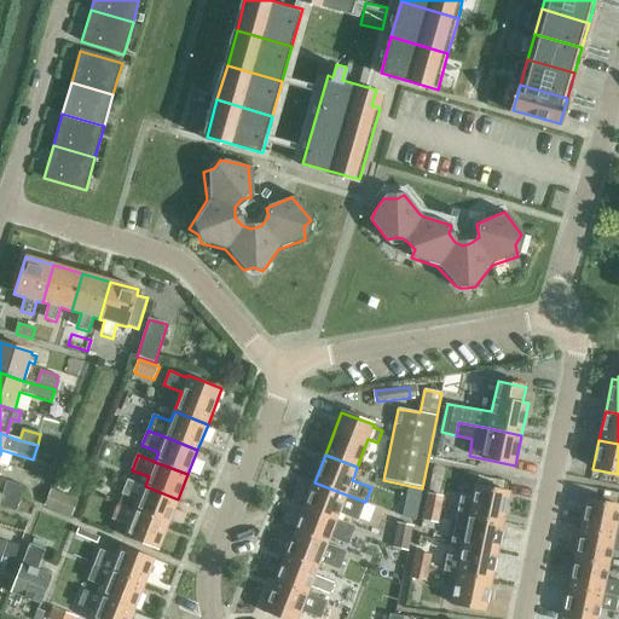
[(136,512),(168,525),(178,499),(145,486),(127,480),(121,495),(139,502),(136,512)]
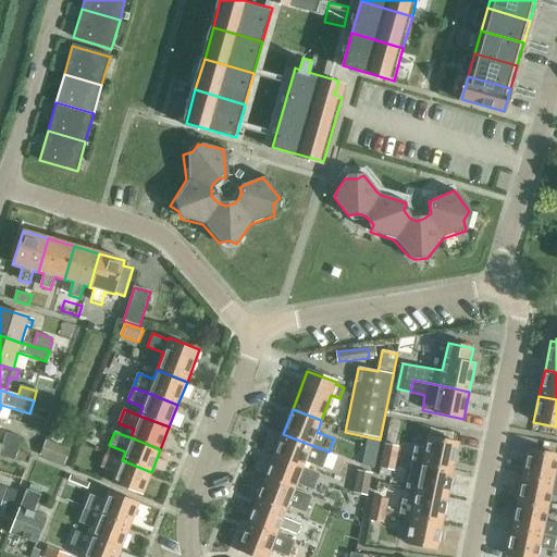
[(2,446),(17,450),(22,438),(5,433),(2,446)]
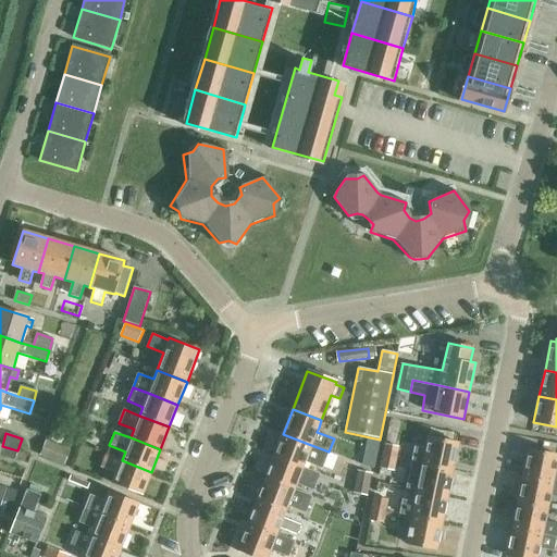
[(274,456),(302,467),(305,462),(321,469),(329,452),(311,445),(283,434),(274,456)]
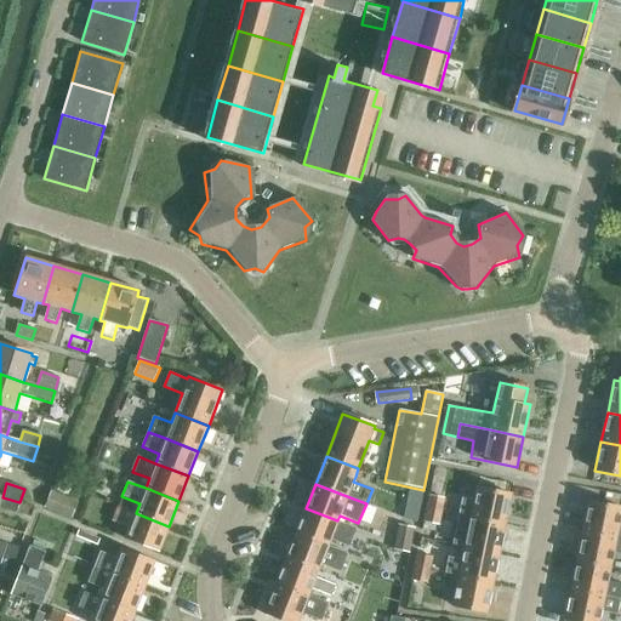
[(463,517),(469,518),(505,525),(512,495),(476,488),(473,501),(467,500),(463,517)]
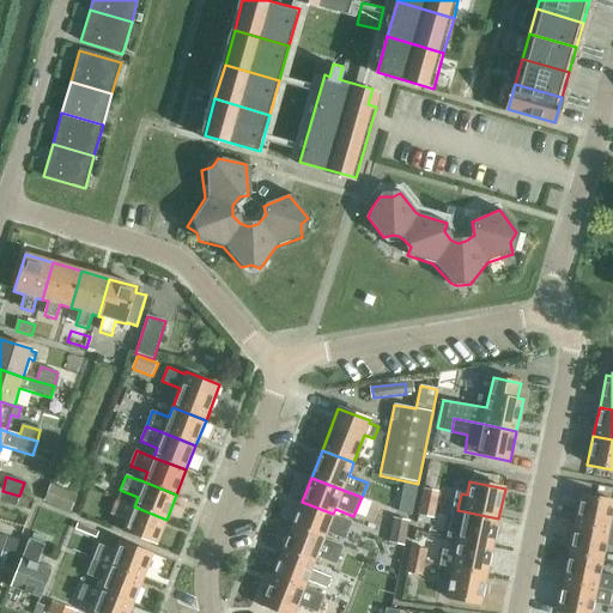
[(71,513),(78,496),(50,485),(44,502),(71,513)]
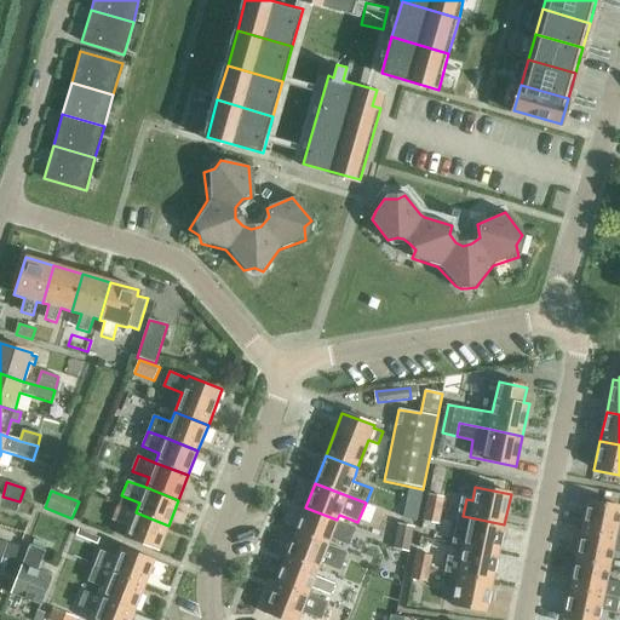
[(0,507),(17,514),(19,501),(3,497),(0,494),(0,507)]
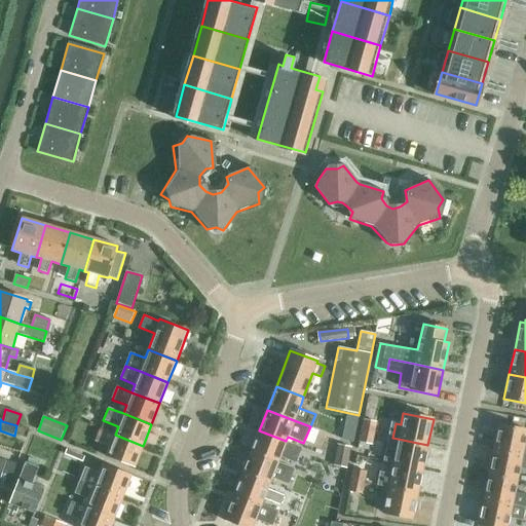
[(361,431),(375,434),(377,422),(364,419),(361,431)]
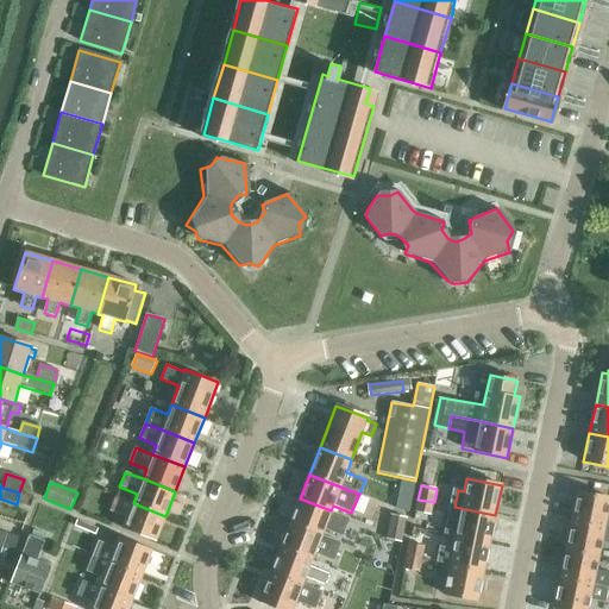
[(608,498),(577,493),(571,521),(608,528),(608,498)]
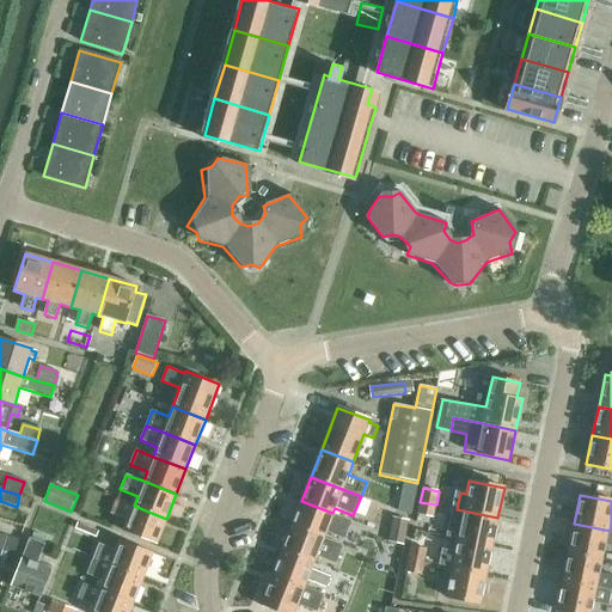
[(412,513),(414,500),(403,497),(401,510),(412,513)]
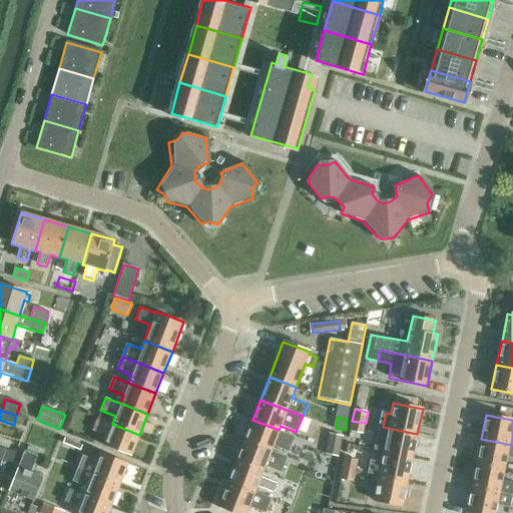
[(139,435),(112,424),(97,419),(92,431),(107,436),(103,446),(130,457),(139,435)]
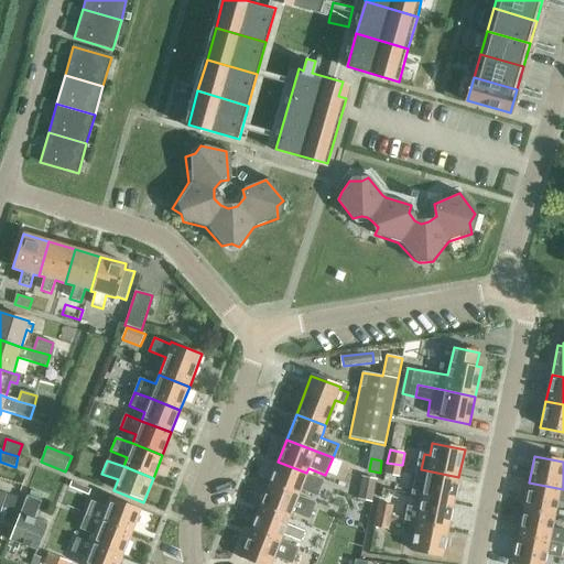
[(269,485),(297,496),(300,490),(317,497),(324,480),(308,474),(306,473),(278,462),(269,485)]
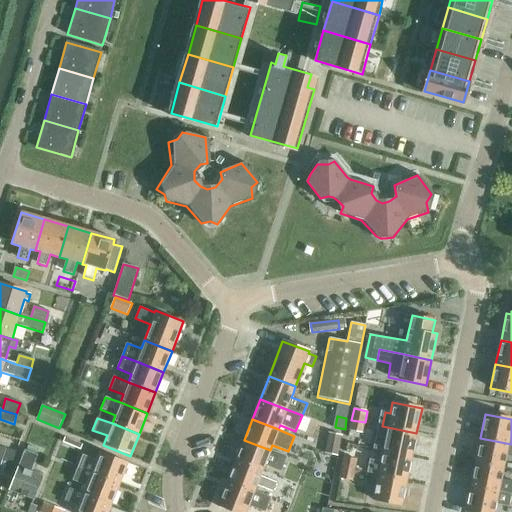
[(365,422),(351,420),(349,431),(362,434),(365,422)]
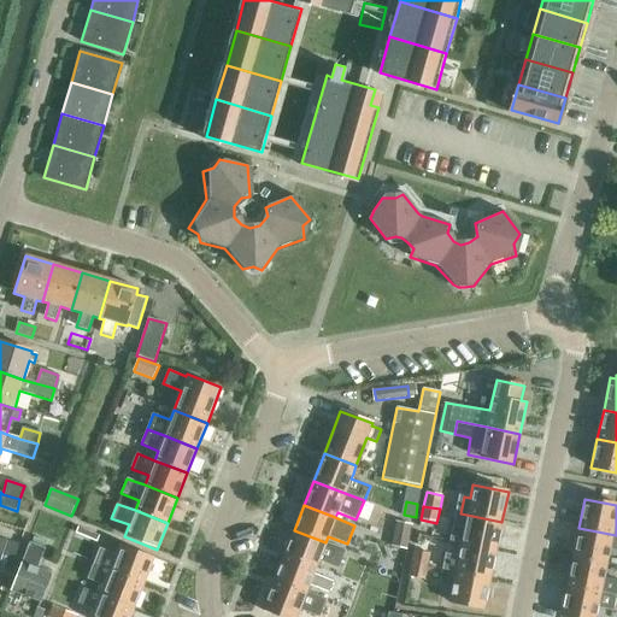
[(501,522),(466,515),(460,513),(457,530),(463,532),(460,544),(495,551),(501,522)]
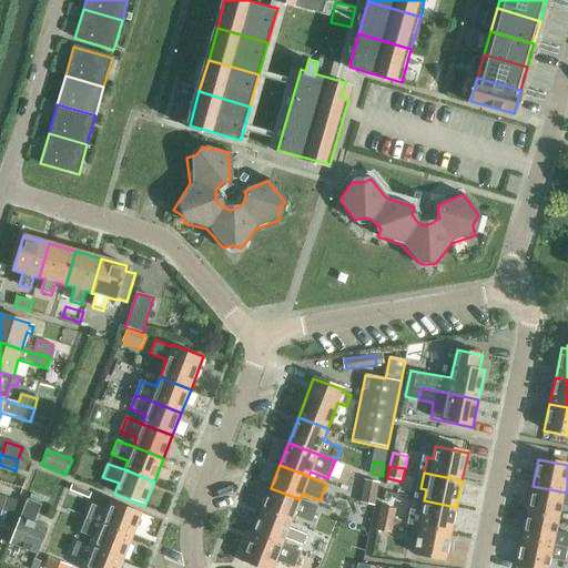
[(375,507),(381,483),(364,480),(359,504),(375,507)]
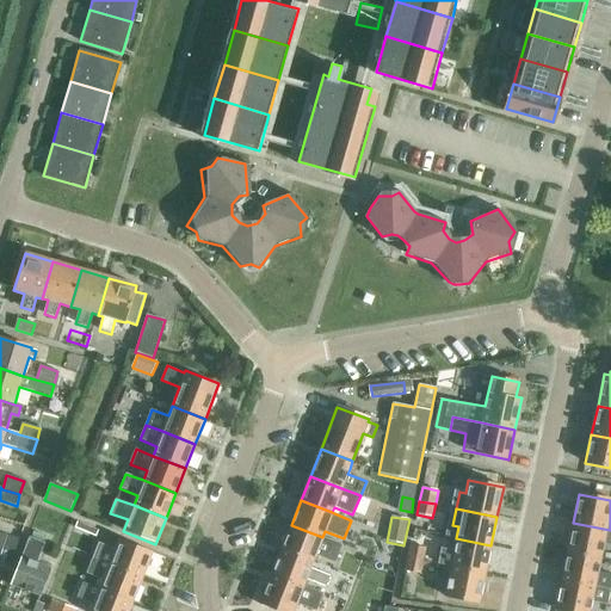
[(610,530),(573,523),(567,551),(603,559),(605,544),(610,545),(610,530)]
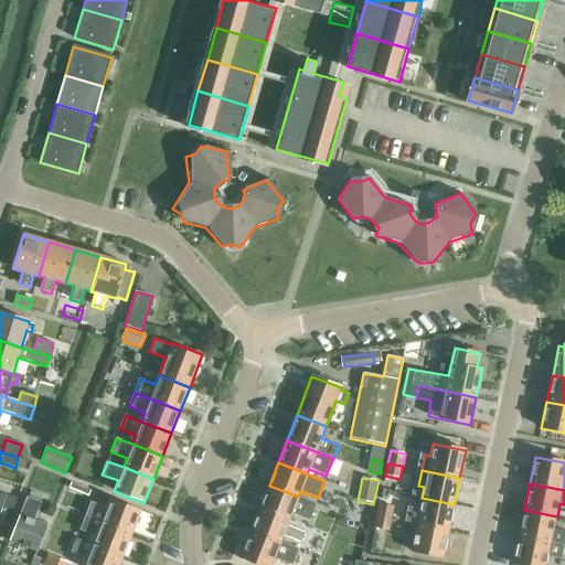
[(260,508),(289,520),(291,514),(311,522),(318,504),(298,497),(269,486),(260,508)]
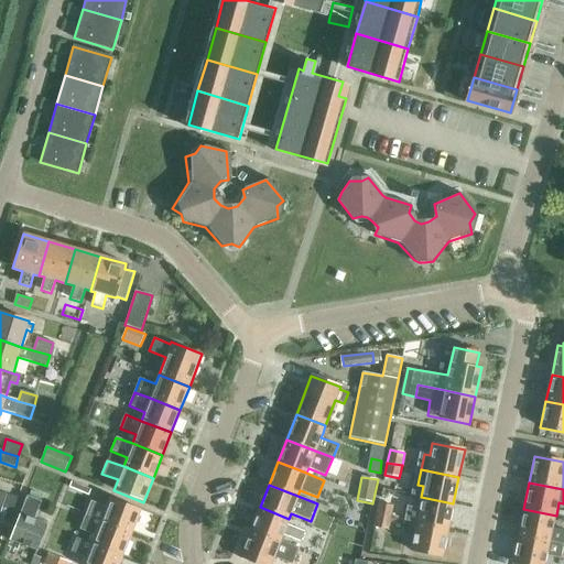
[(0,506),(13,510),(18,499),(6,496),(7,495),(0,491),(0,506)]
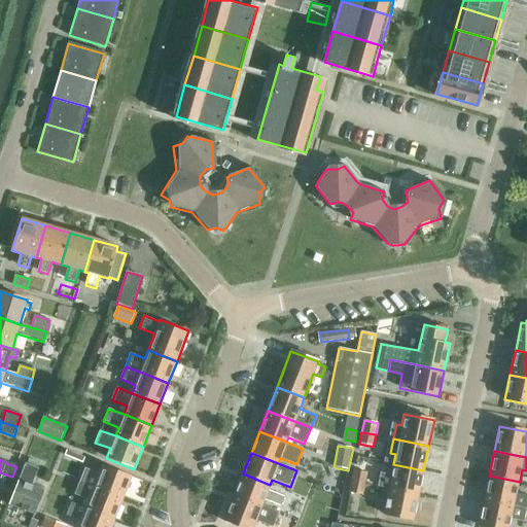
[(35,515),(44,491),(32,486),(39,469),(25,464),(9,504),(35,515)]
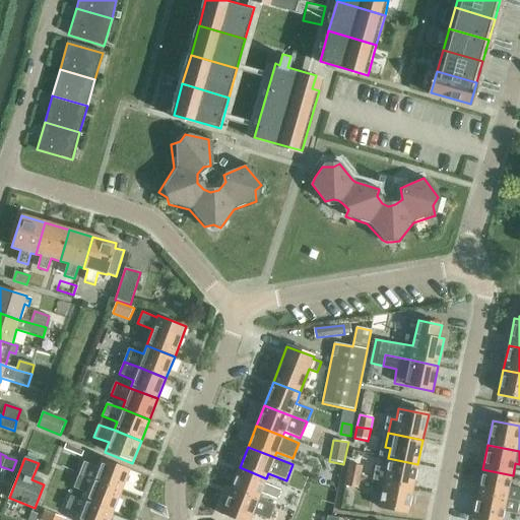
[(386,471),(375,468),(372,480),(378,481),(412,490),(417,464),(388,458),(386,471)]
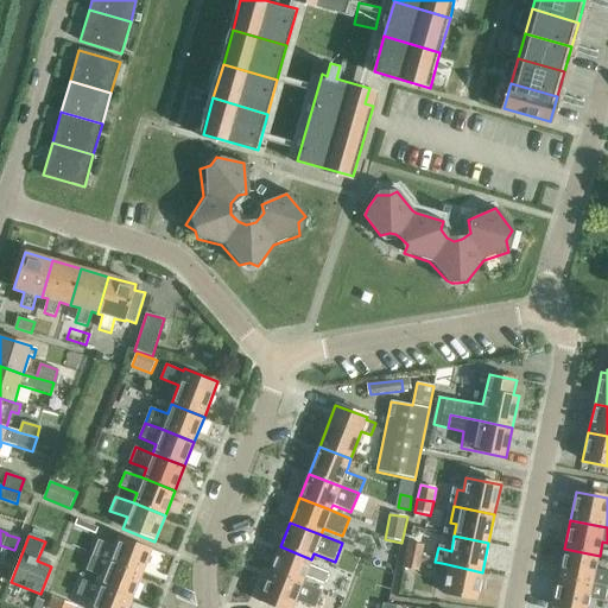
[(92,556),(141,575),(151,550),(119,537),(114,546),(97,540),(92,556)]
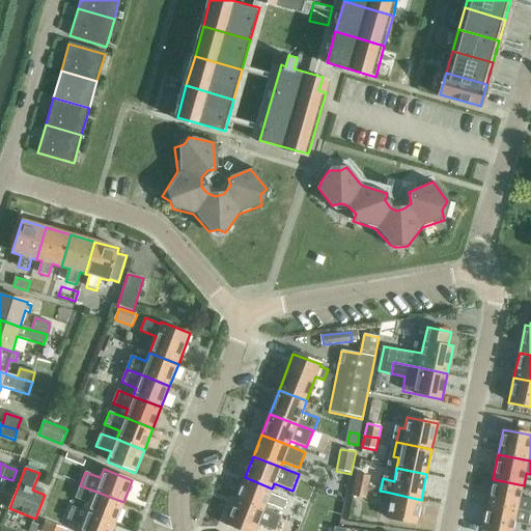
[(354,485),(368,488),(370,476),(356,474),(354,485)]
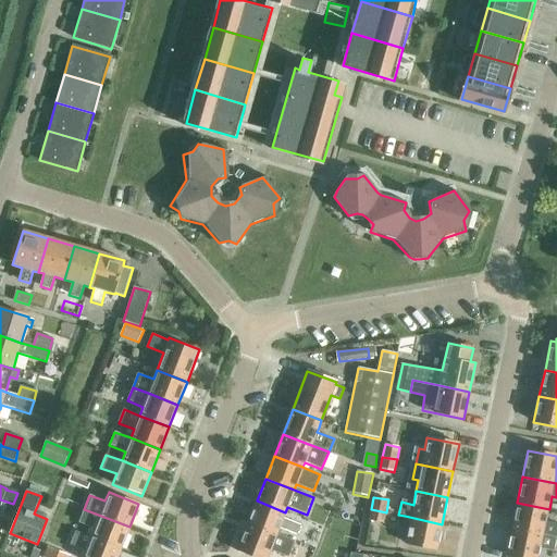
[(0,499),(0,510),(10,514),(13,504),(0,499)]
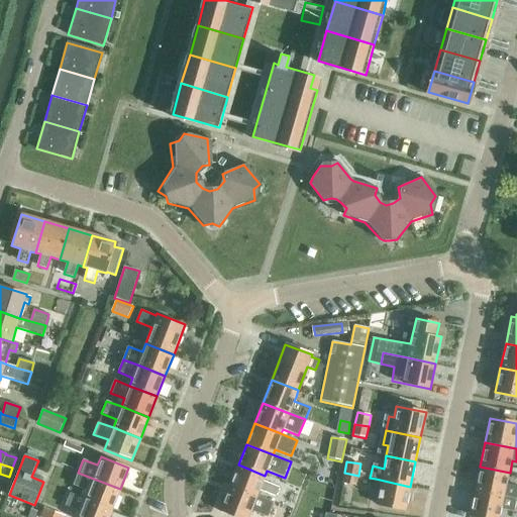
[(230,486),(256,496),(259,491),(276,498),(280,488),(263,481),(265,476),(238,464),(230,486)]
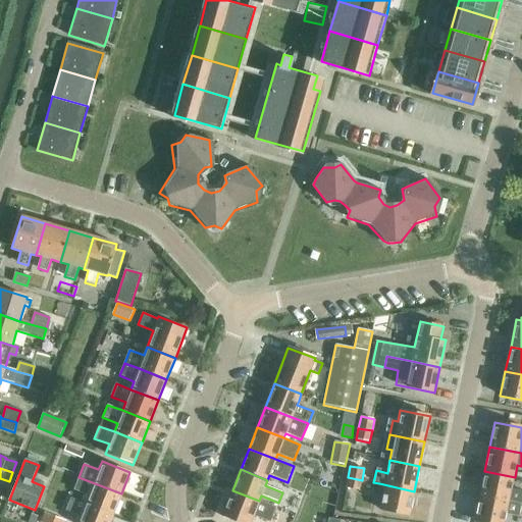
[(480,496),(521,504),(521,489),(513,488),(515,477),(484,471),(480,496)]
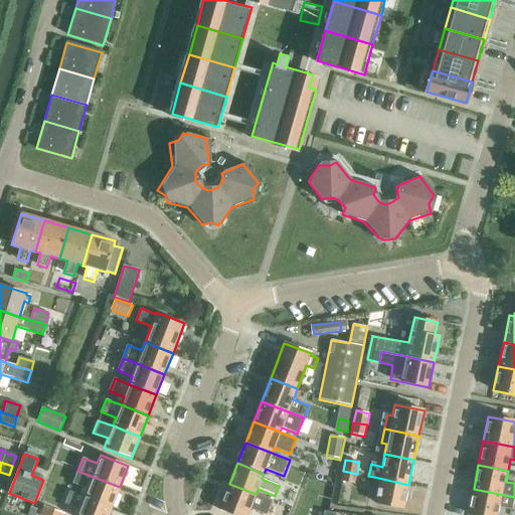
[(112,508),(120,487),(77,471),(72,484),(87,490),(83,497),(112,508)]
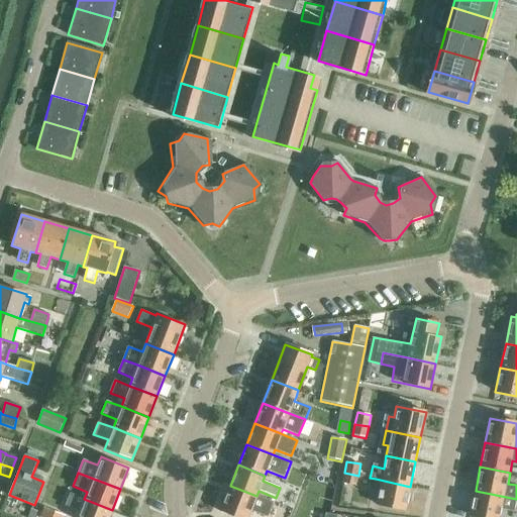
[(358,476),(344,473),(342,484),(356,487),(358,476)]
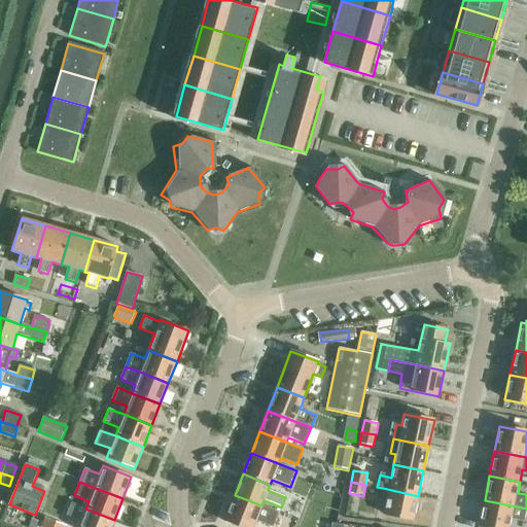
[(418,496),(383,488),(380,500),(386,501),(383,515),(413,521),(418,496)]
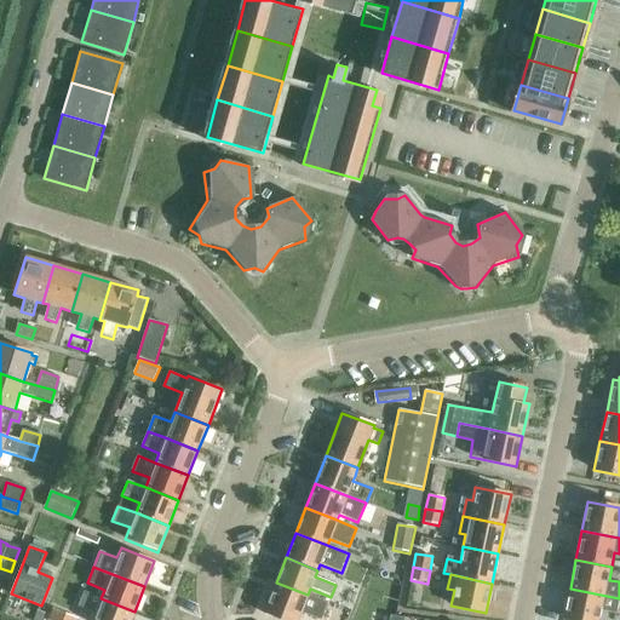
[(322,619),(329,603),(308,595),(276,583),(267,607),(298,619),(300,614),(317,619),(322,619)]
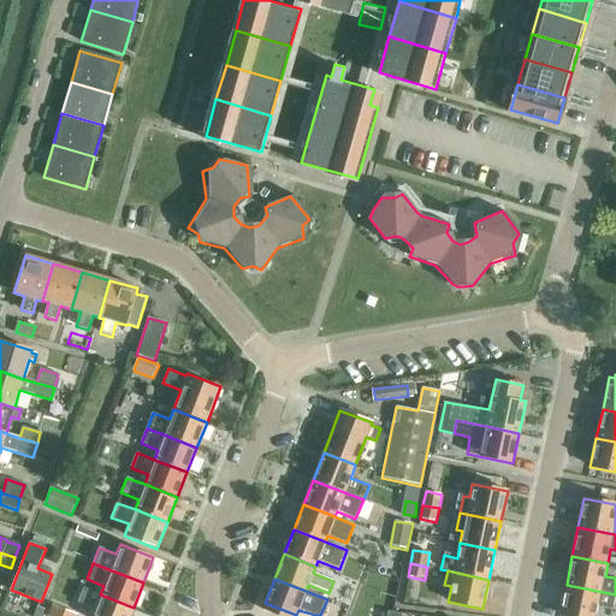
[(615,608),(615,604),(615,594),(567,585),(561,614),(572,615),(596,615),(598,604),(615,608)]
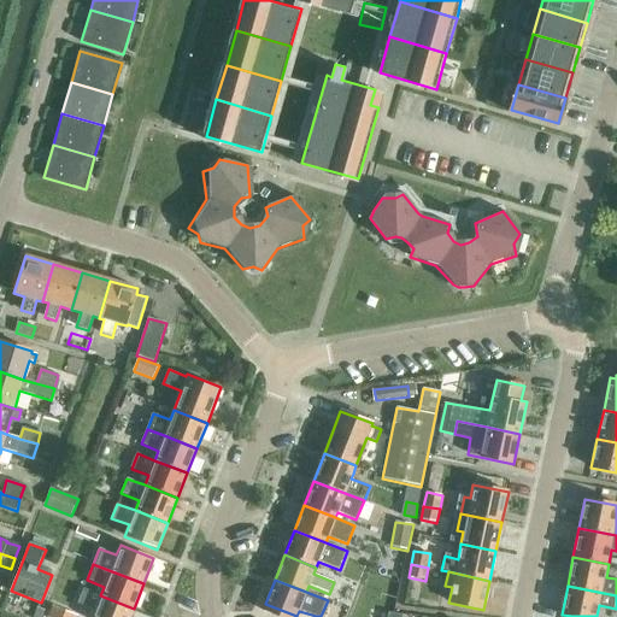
[(130,616),(134,609),(100,595),(83,588),(77,604),(94,611),(92,616),(130,616)]
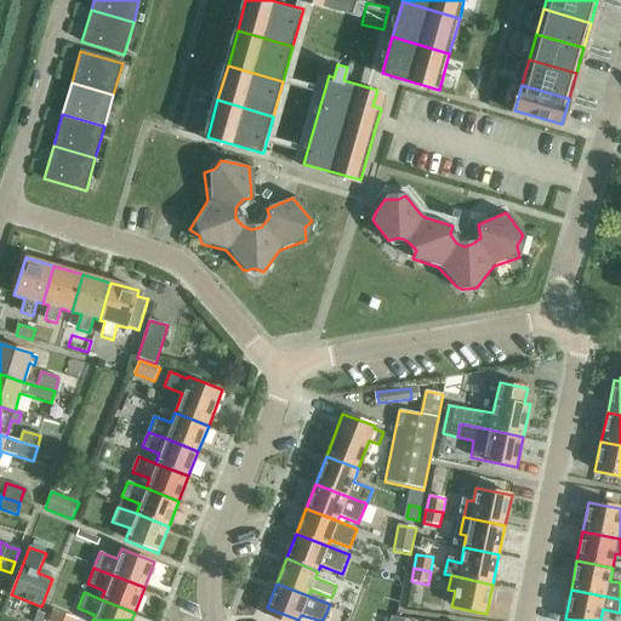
[(78,620),(52,610),(47,620),(78,620)]
